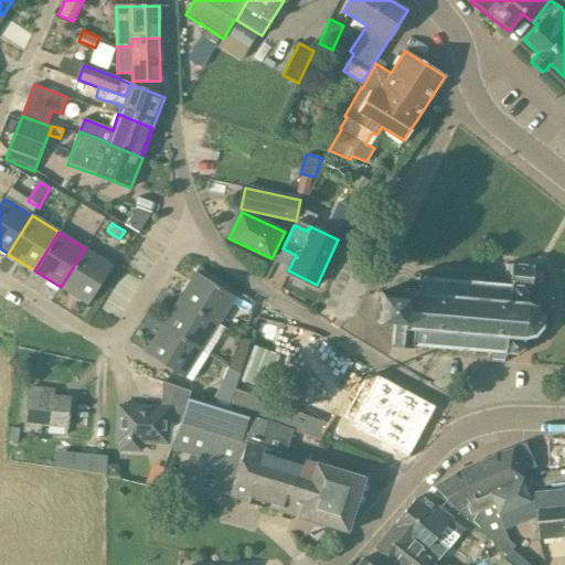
[(85,248),(61,287),(88,304),(112,266),(85,248)]
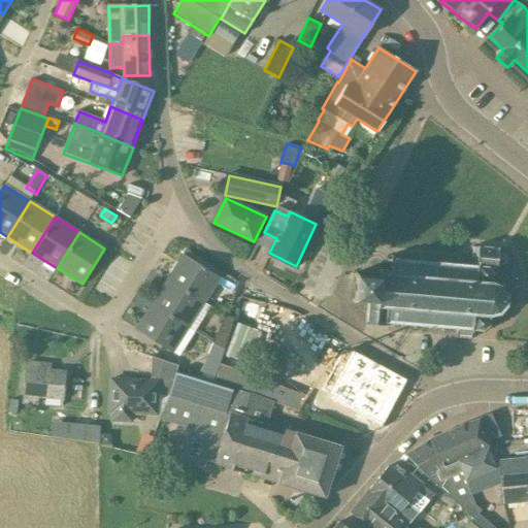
[(502,264),(505,262),(505,257),(503,255),(498,254),(498,249),(477,246),(476,266),(398,259),(390,258),(388,272),(387,270),(383,270),(381,273),(381,276),(382,278),(357,276),(355,300),(367,301),(365,324),(387,326),(387,323),(457,329),(456,337),(471,339),(471,330),(483,331),(488,327),(489,317),(499,314),(505,306),(506,295),(501,287),(491,283),(492,272),(489,268),(496,269),(497,264),(502,264)]
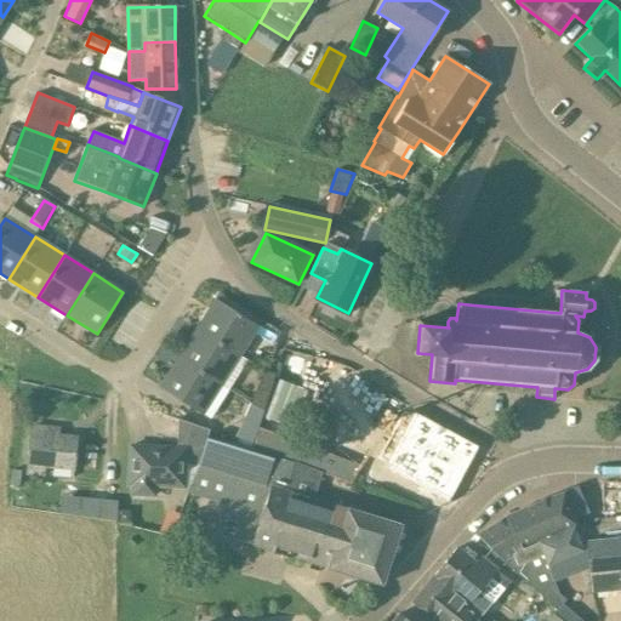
[(197,329),(239,355),(258,326),(215,300),(197,329)]
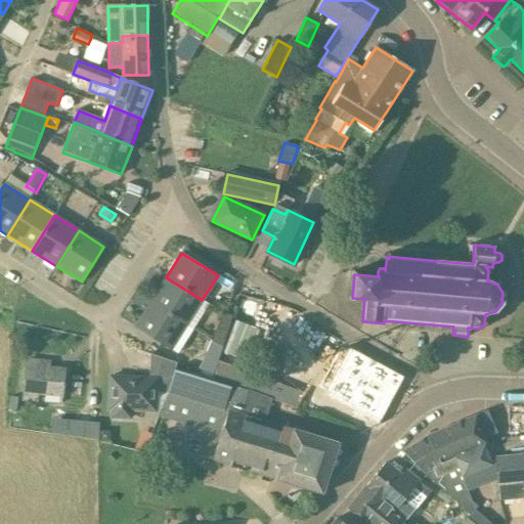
[(186,324),(202,300),(166,277),(150,302),(186,324)]
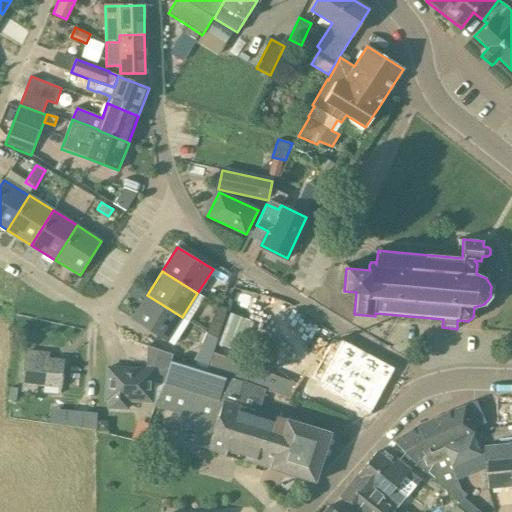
[(147,295),(131,320),(172,345),(188,321),(182,317),(147,295)]
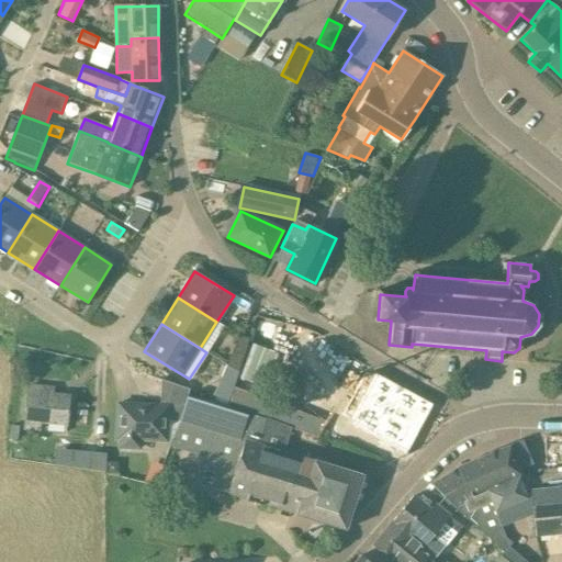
[(233,351),(225,367),(238,370),(244,353),(238,352),(233,351)]
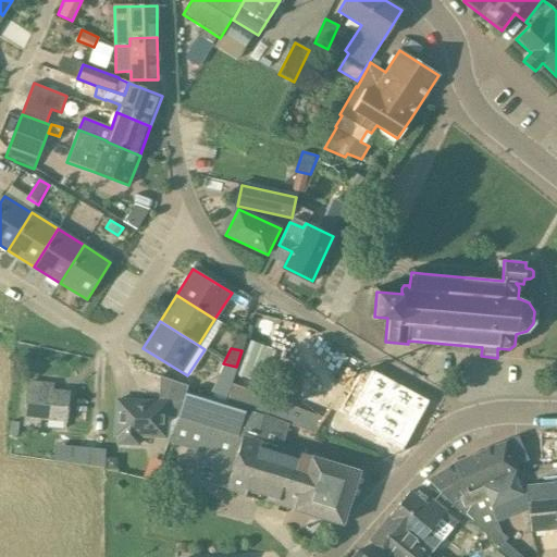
[(361,369),(338,411),(346,416),(345,419),(403,449),(429,400),(371,369),(369,372),(361,369)]
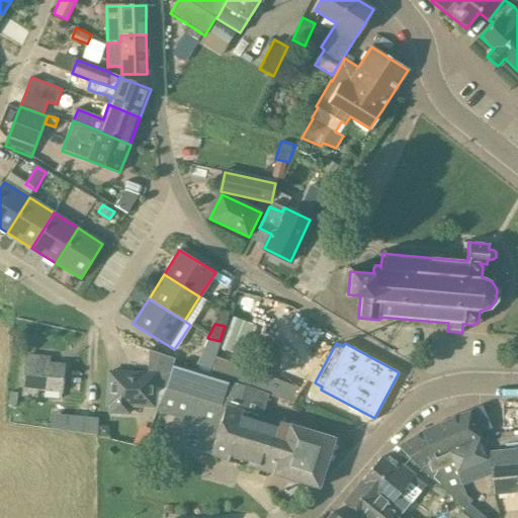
[(165,390),(173,362),(174,358),(148,349),(147,372),(134,371),(134,376),(125,376),(125,379),(107,379),(106,405),(110,405),(109,413),(128,414),(128,406),(155,407),(155,405),(158,406),(165,390)]
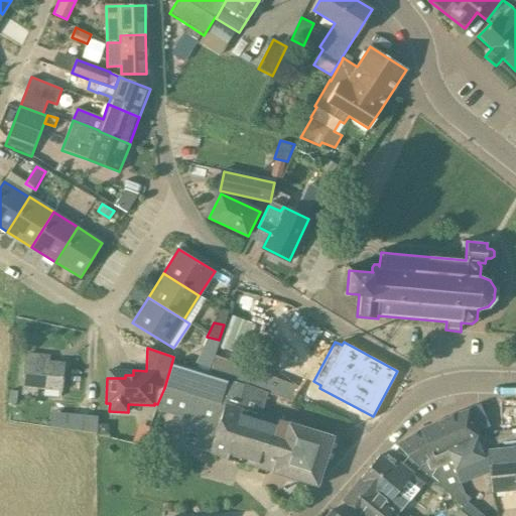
[(203,348),(195,365),(210,370),(211,369),(216,352),(203,348)]
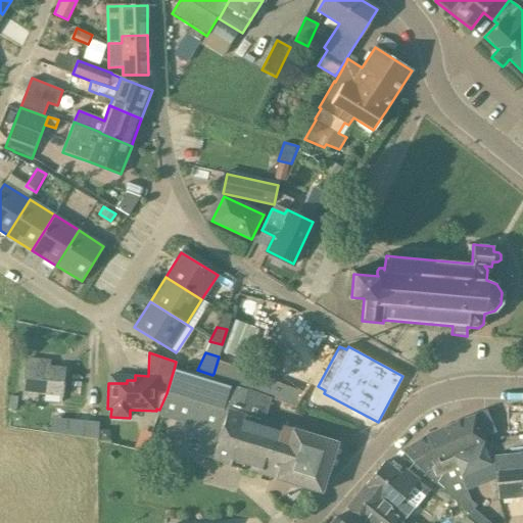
[(61,395),(64,369),(49,367),(49,362),(27,360),(22,398),(36,399),(37,393),(61,395)]
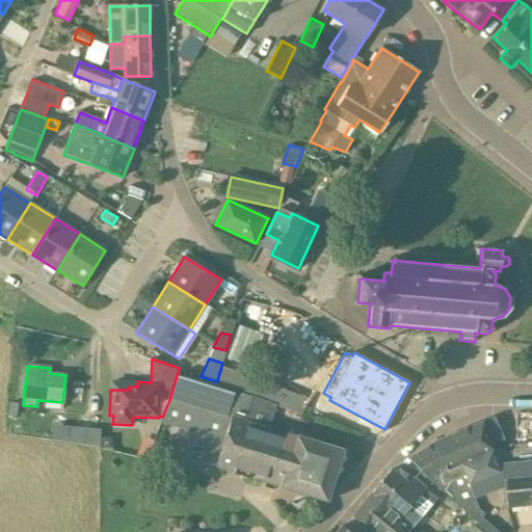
[(170,398),(163,423),(192,432),(188,445),(204,449),(200,461),(215,467),(232,416),(239,392),(234,390),(179,373),(170,398)]
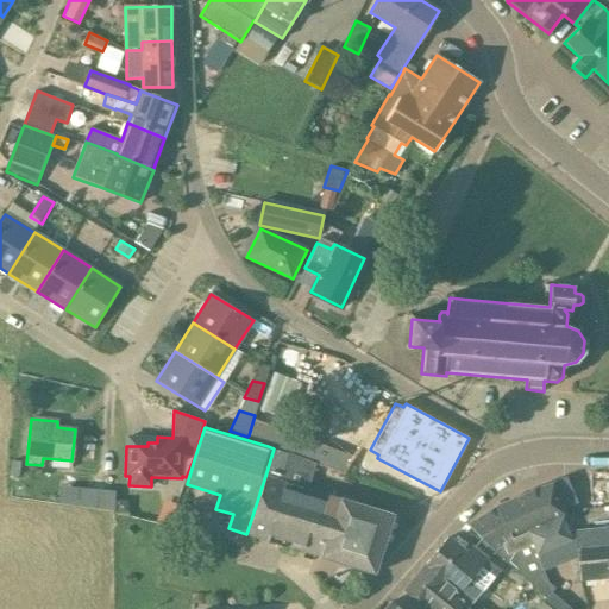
[(284,432),(274,428),(268,446),(274,449),(278,451),(284,432)]
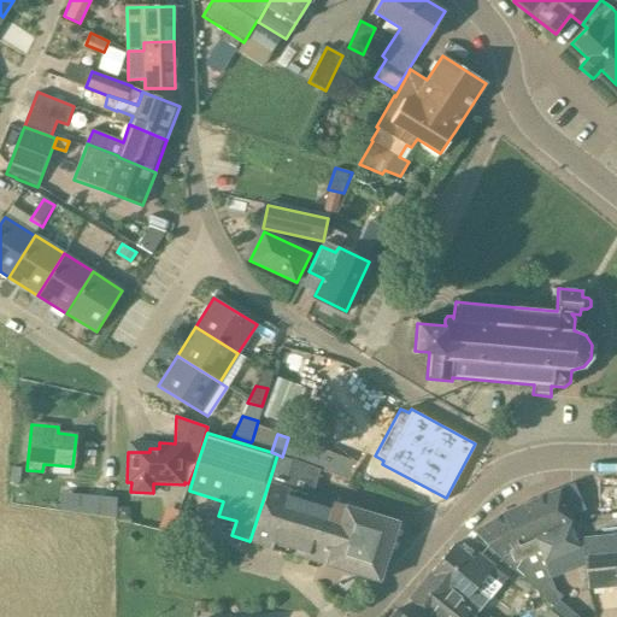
[(300,441),(288,438),(282,457),(292,459),(294,460),(300,441)]
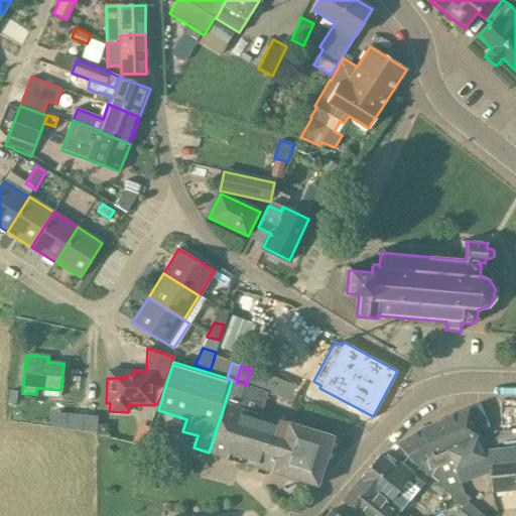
[(260,373),(251,369),(246,385),(255,388),(260,373)]
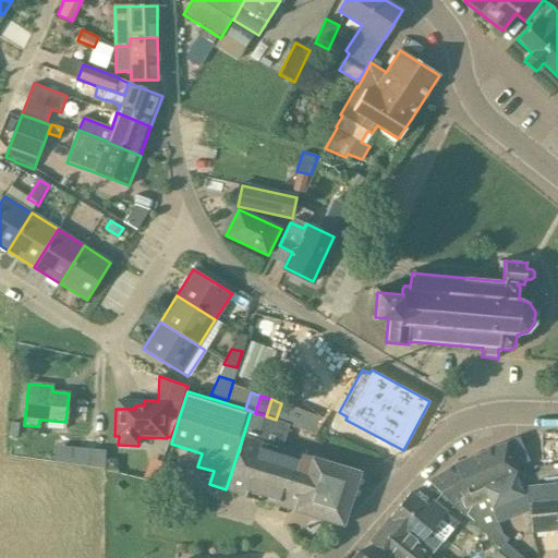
[(291,407),(281,403),(276,420),(286,423),(291,407)]
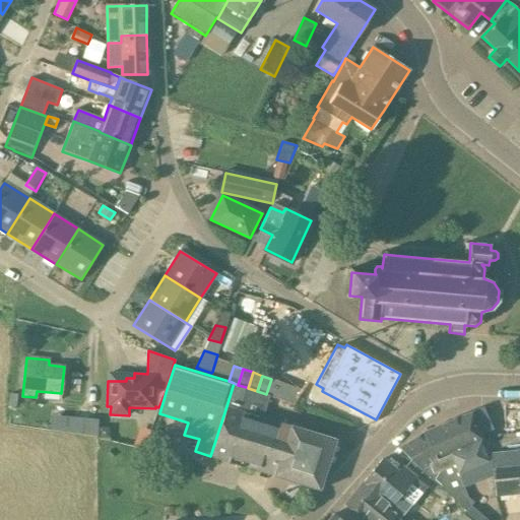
[(281,383),(271,379),(266,394),(275,398),(281,383)]
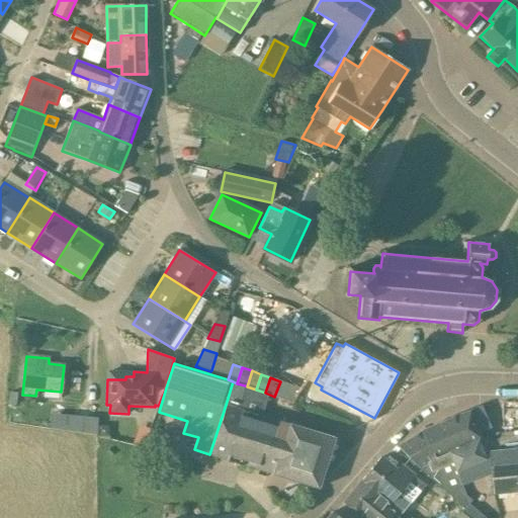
[(233,381),(226,405),(238,409),(241,410),(245,399),(241,398),(245,385),(237,383),(233,381)]
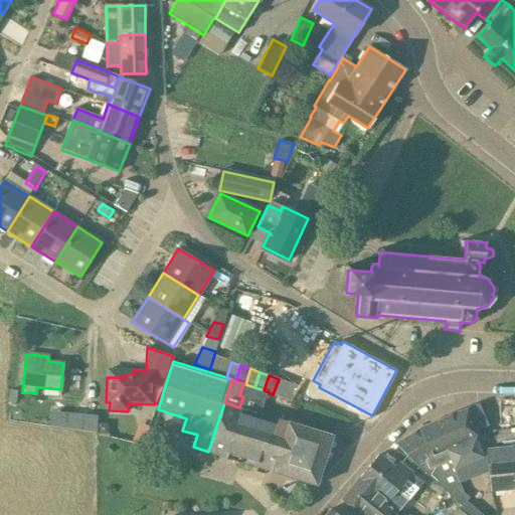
[(288,382),(279,379),(273,394),(283,397),(288,382)]
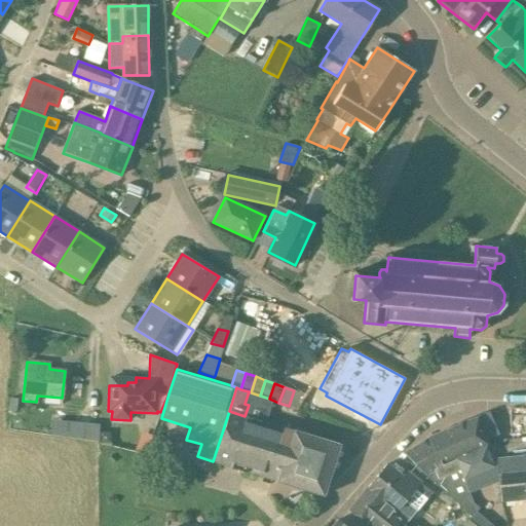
[(304,395),(294,390),(289,406),(298,410),(304,395)]
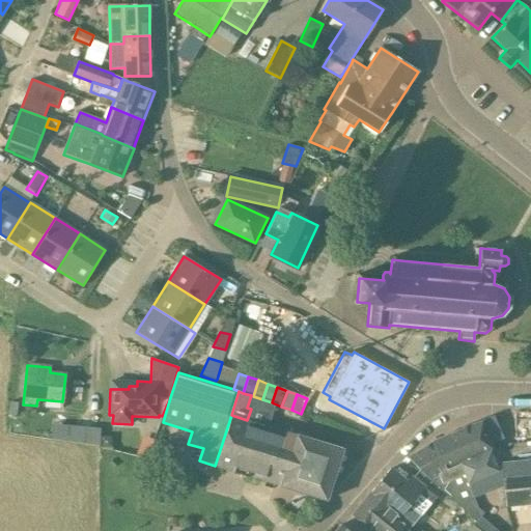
[(18,402),(8,401),(7,413),(17,414),(18,402)]
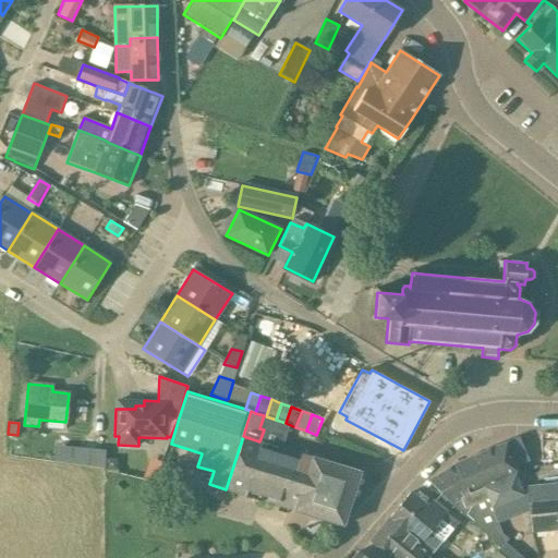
[(226,489),(226,490),(293,511),(343,526),(360,472),(311,457),(259,441),(256,440),(243,436),(226,489)]
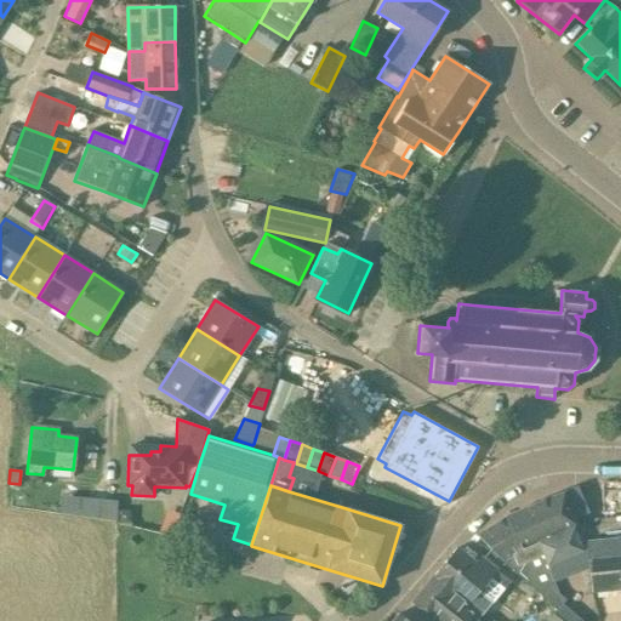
[(588,568),(585,527),(584,514),(587,513),(576,488),(563,493),(507,517),(477,535),(502,562),(540,596),(557,611),(567,599),(559,594),(556,582),(588,568)]
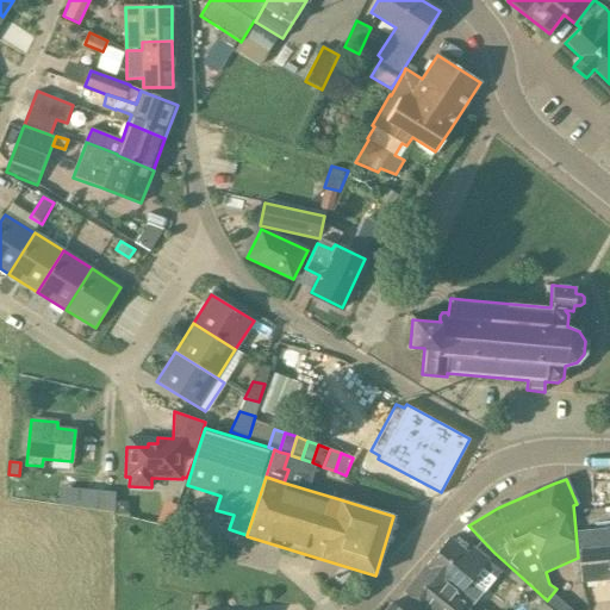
[(113,489),(81,486),(79,505),(111,509),(113,489)]
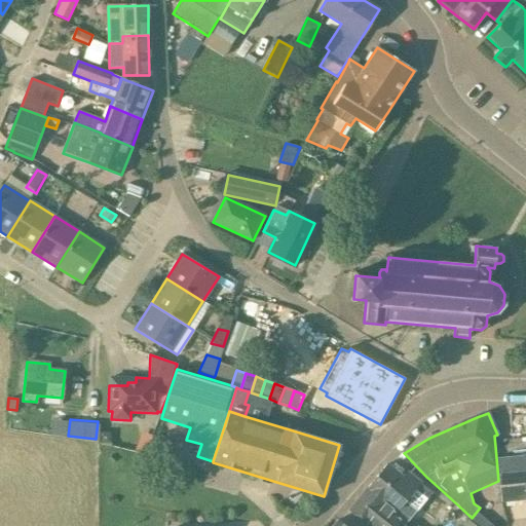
[(100,433),(100,442),(110,442),(110,433),(100,433)]
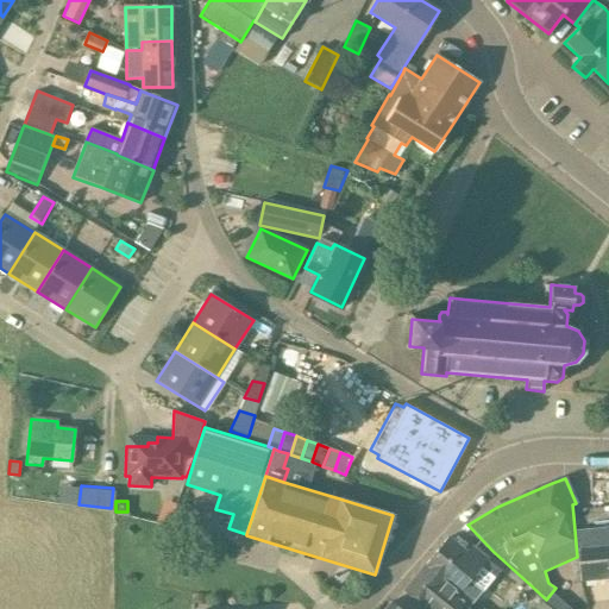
[(573,516),(577,557),(578,557),(578,563),(579,562),(582,582),(608,578),(608,506),(590,508),(585,515),(573,516)]
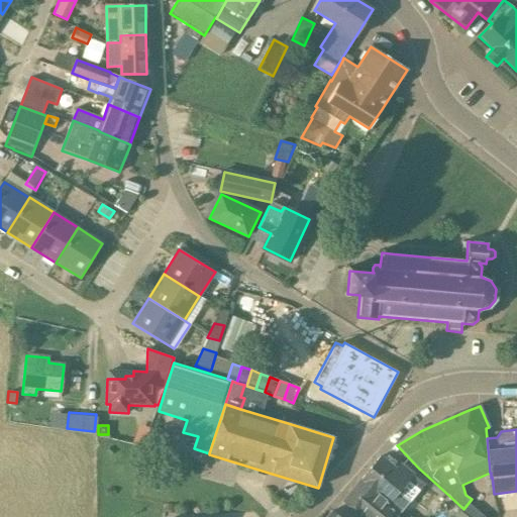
[(362,479),(402,512),(424,485),(414,475),(413,476),(401,466),(397,470),(380,456),(362,479)]
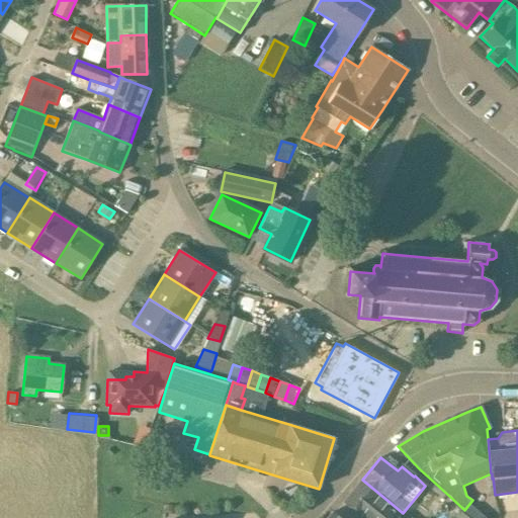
[(400,517),(399,517),(403,513),(362,480),(360,482),(361,482),(343,503),(361,517),(400,517)]
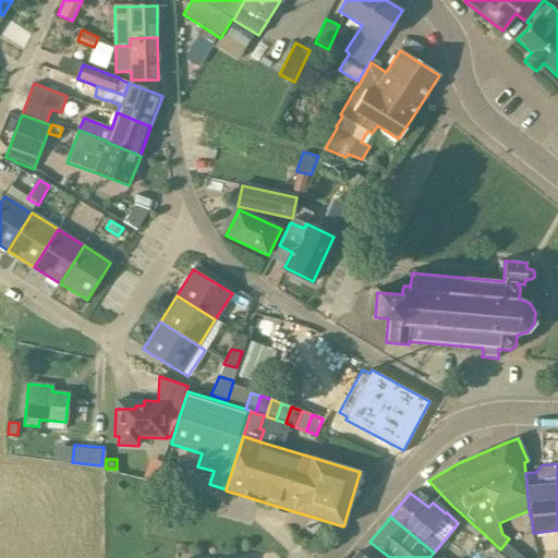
[(511,557),(517,553),(506,544),(499,552),(507,557),(511,557)]
